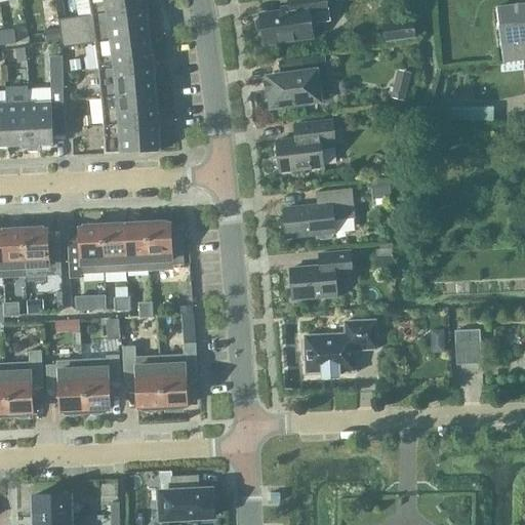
[(87,0),(91,15),(79,17),(78,8),(68,9),(69,18),(58,21),(63,48),(94,44),(97,71),(104,126),(104,155),(160,153),(158,114),(153,56),(145,0),(87,0)]
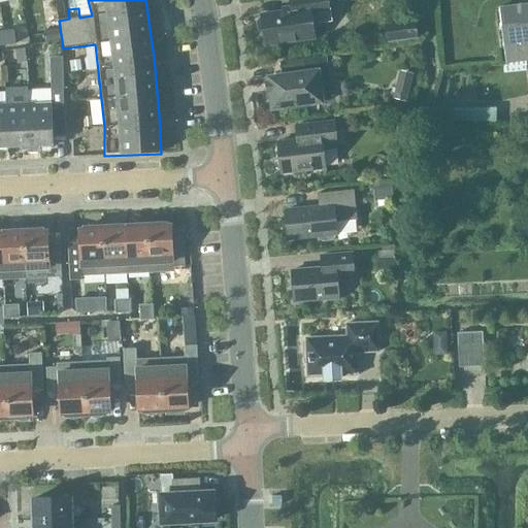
[(264,32),(266,46),(315,39),(312,24),(331,21),(327,0),(290,0),(292,11),(261,15),(262,19),(260,19),(258,22),(258,30),(262,33),(264,32)]
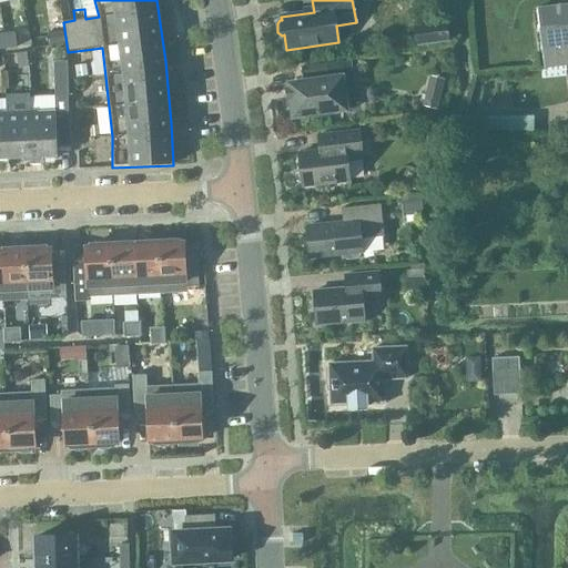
[(567,3),(538,8),(546,69),(567,66),(567,3)]
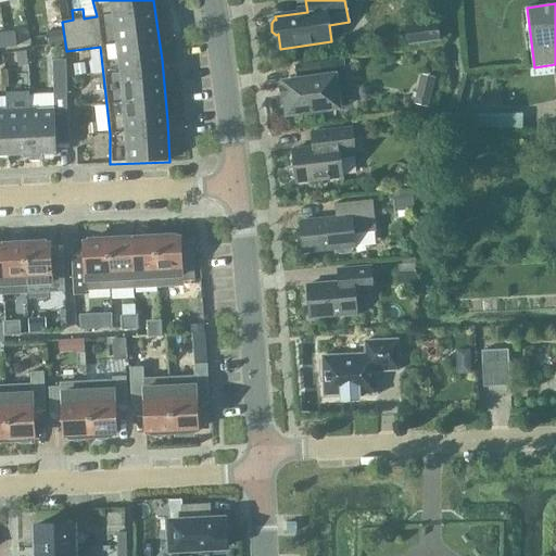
[(206,15),(191,15),(191,33),(207,32),(206,15)]
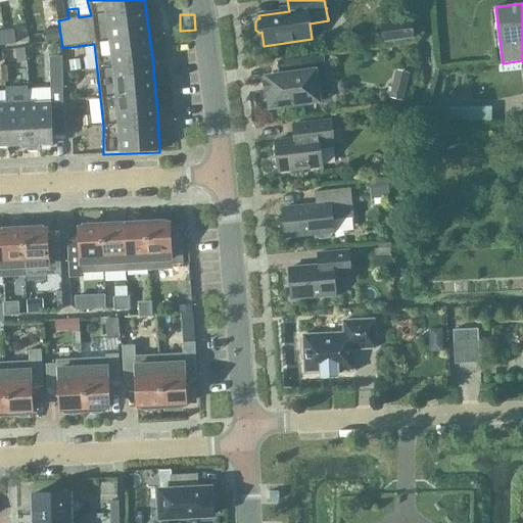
[(411,21),(382,25),(384,41),(413,38),(411,21)]
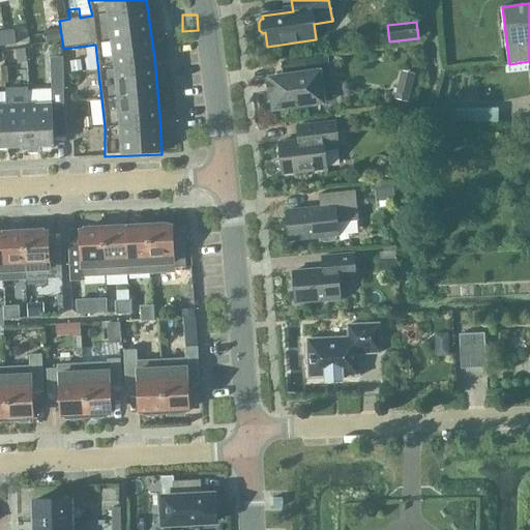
[(18,31),(5,33),(7,48),(20,46),(18,31)]
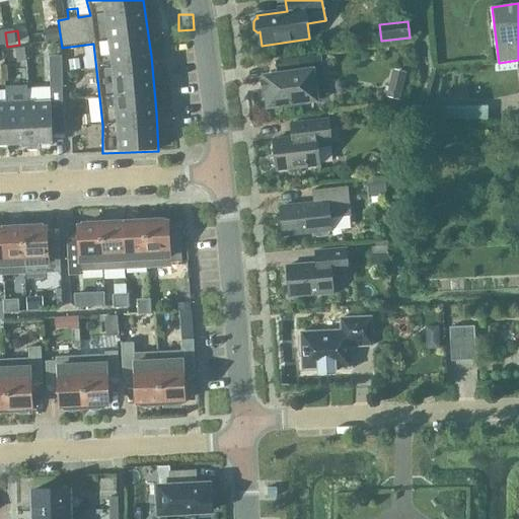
[(28,49),(18,50),(19,63),(30,63),(28,49)]
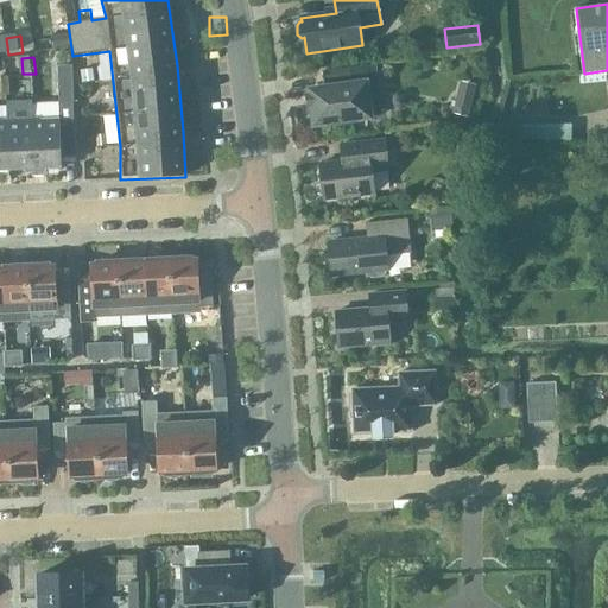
[(462,59),(455,106),(474,109),(481,62),(462,59)]
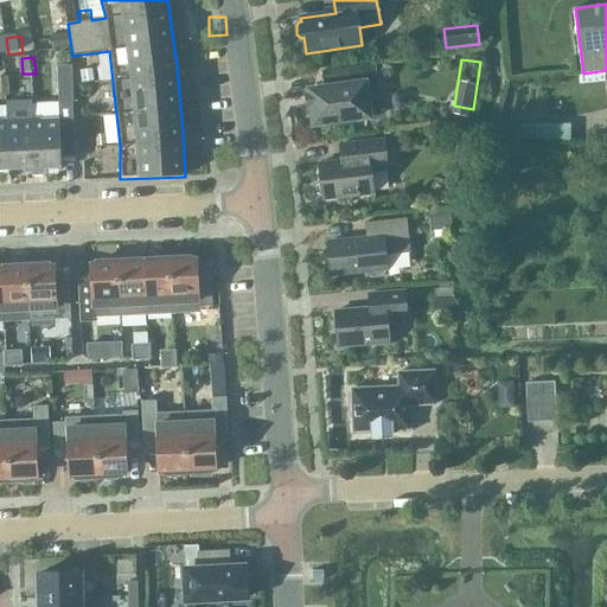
[(378,98),(376,83),(375,65),(323,72),(325,89),(311,91),(312,95),(306,96),(308,107),(313,106),(315,125),(334,122),(334,125),(350,122),(350,120),(369,117),(366,101),(378,98)]
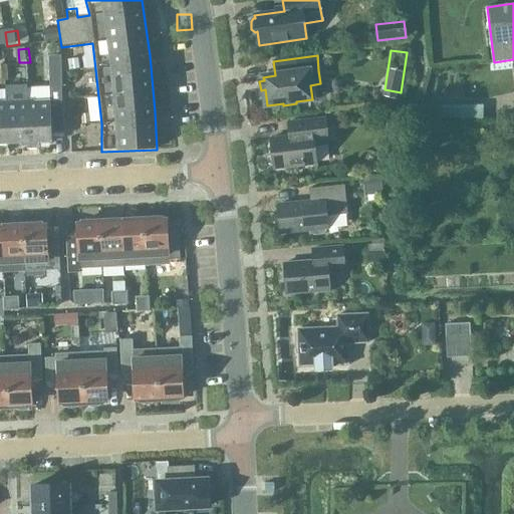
[(50,86),(51,100),(29,101),(31,144),(53,143),(52,133),(65,133),(62,85),(50,86)]
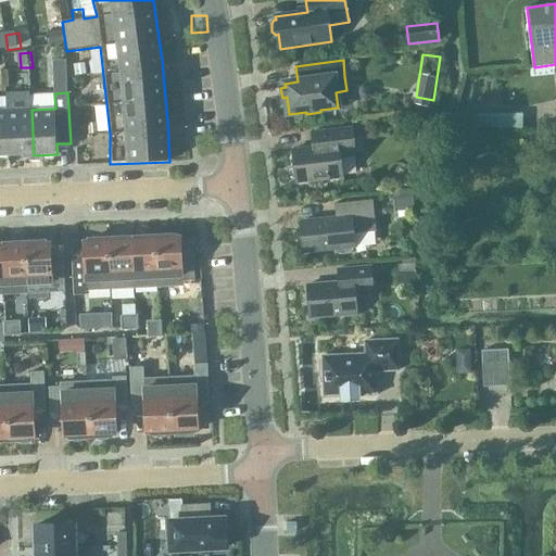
[(10,156),(34,155),(32,110),(8,111),(10,156)]
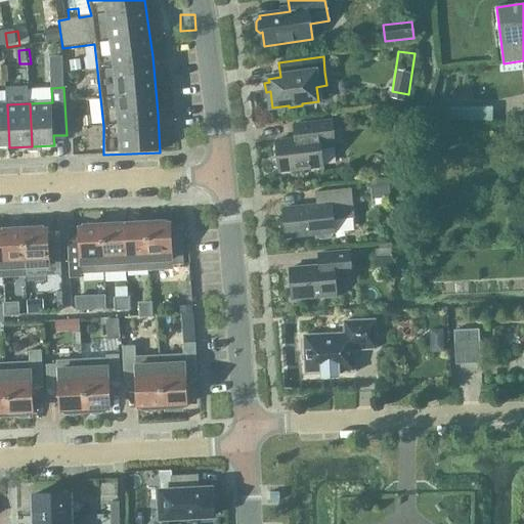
[(0,147),(9,147),(7,104),(0,104),(0,147)]
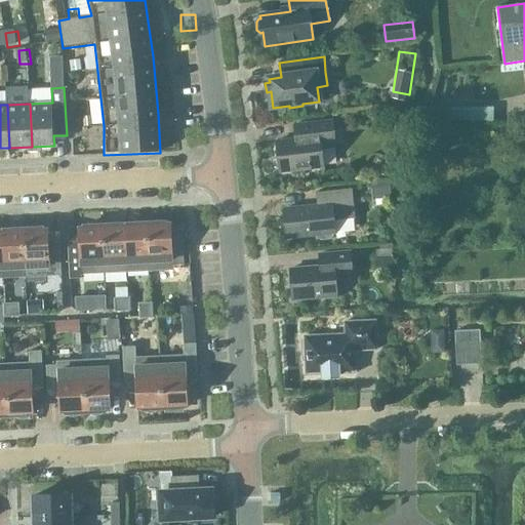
[(493,108),(433,108),(433,122),(493,123),(493,108)]
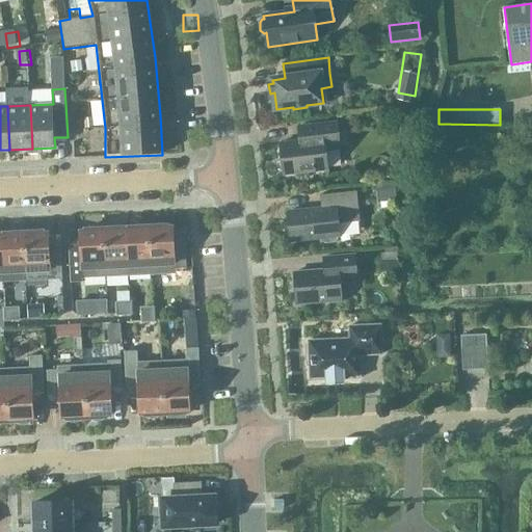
[(281,144),(284,175),(327,169),(325,151),(340,149),(337,123),(298,127),(300,141),(281,144)]
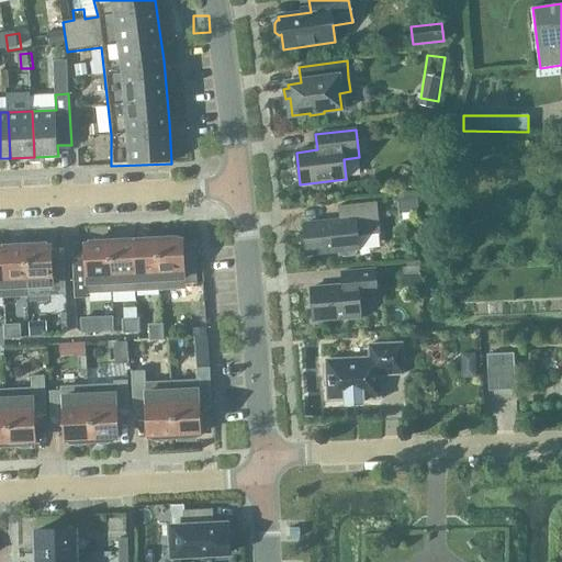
[(339,221),(304,225),(307,256),(339,253),(339,255),(344,258),(353,257),(357,254),(357,250),(358,250),(357,237),(380,235),(377,203),(338,206),(339,221)]
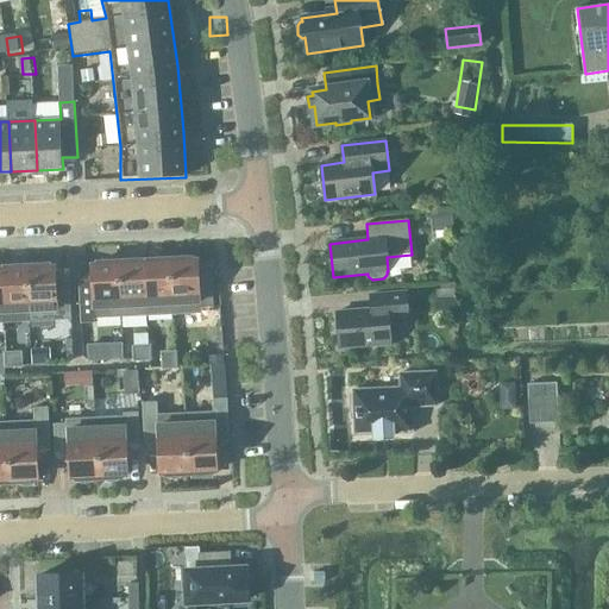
[(198,261),(171,262),(174,313),(200,312),(200,309),(214,308),(213,275),(199,276),(198,261)]
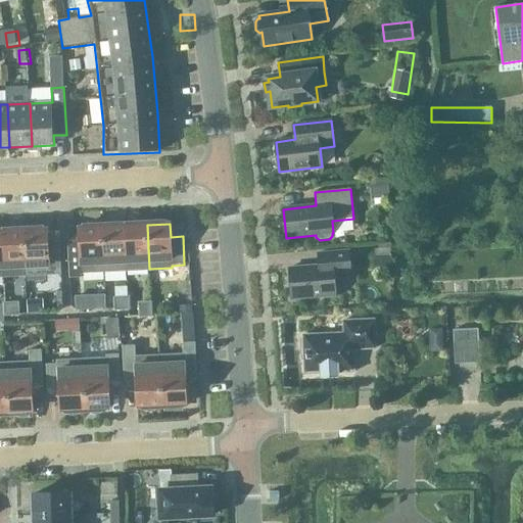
[(149,269),(147,225),(125,226),(127,270),(149,269)]
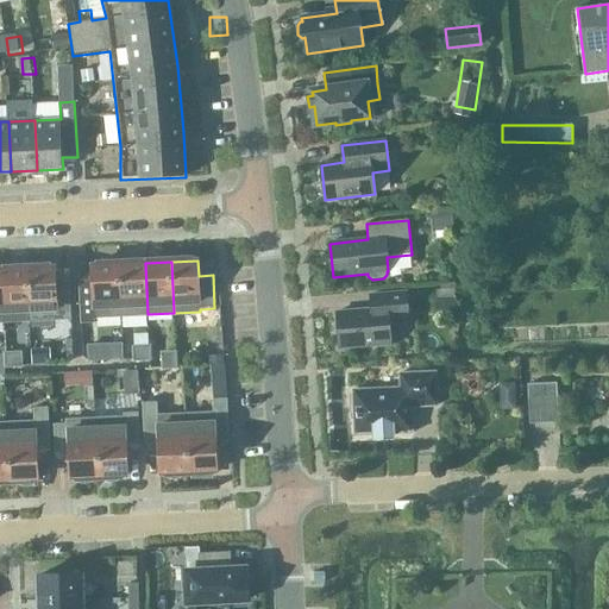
[(148,314),(145,263),(119,264),(123,316),(148,314)]
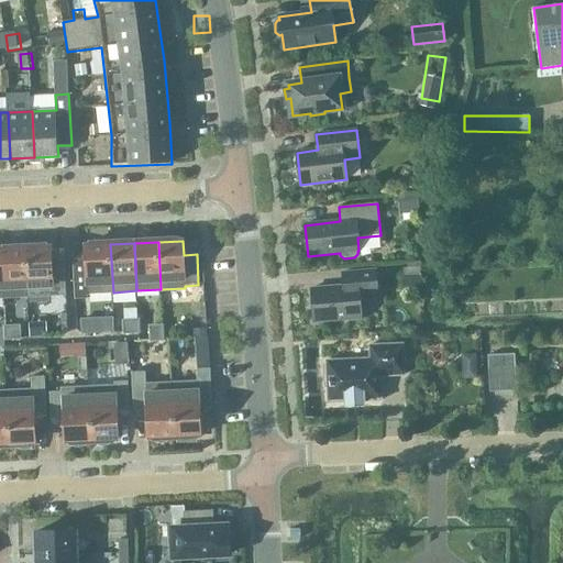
[(113,293),(110,244),(86,245),(86,260),(74,260),(75,299),(89,299),(88,294),(113,293)]
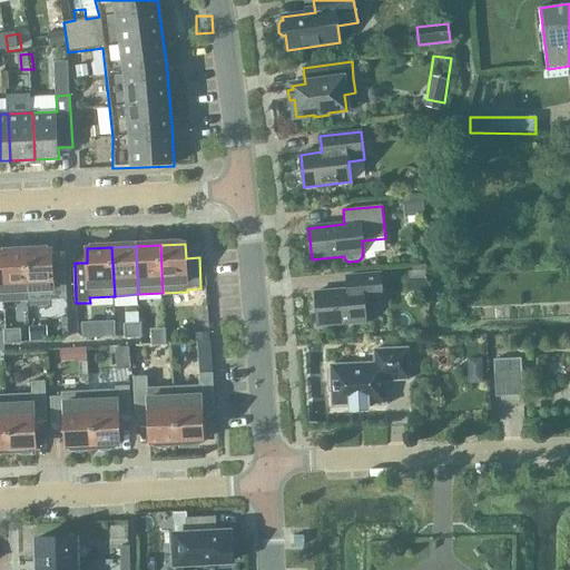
[(51,251),(27,252),(29,300),(67,298),(66,264),(51,264),(51,251)]
